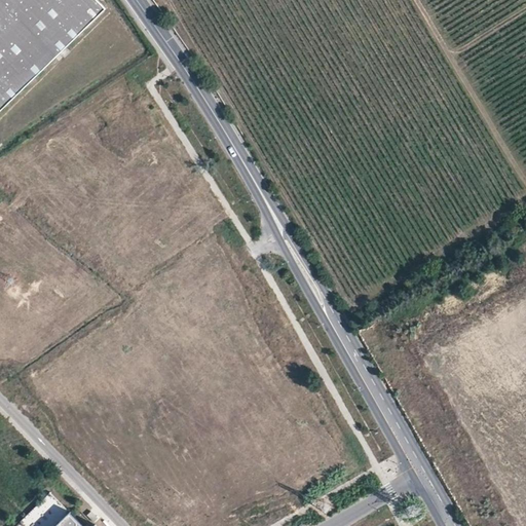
[(0,0),(0,115),(27,88),(33,83),(77,40),(92,25),(107,10),(109,8),(101,0),(0,0)]
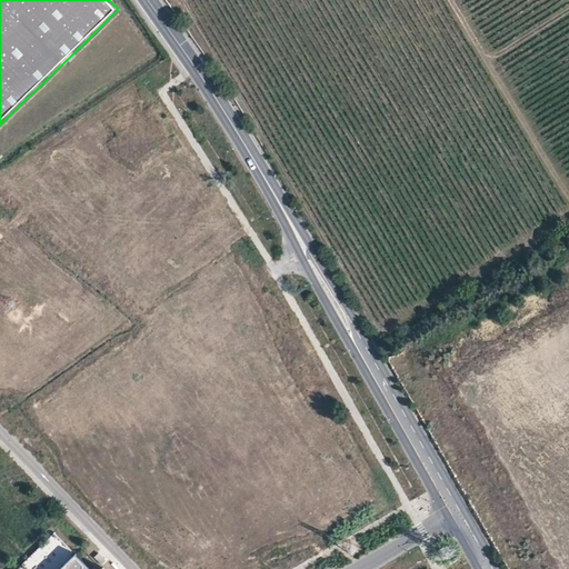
[(61,568),(76,555),(55,532),(16,568),(61,568)]
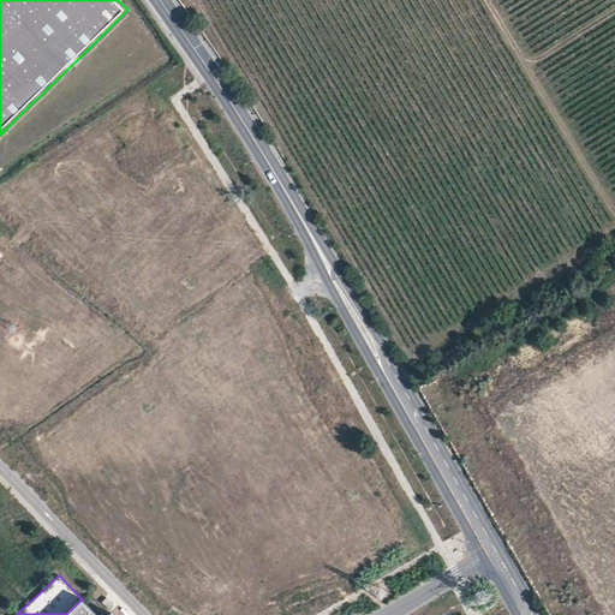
[(96,614),(82,599),(66,614),(96,614)]
